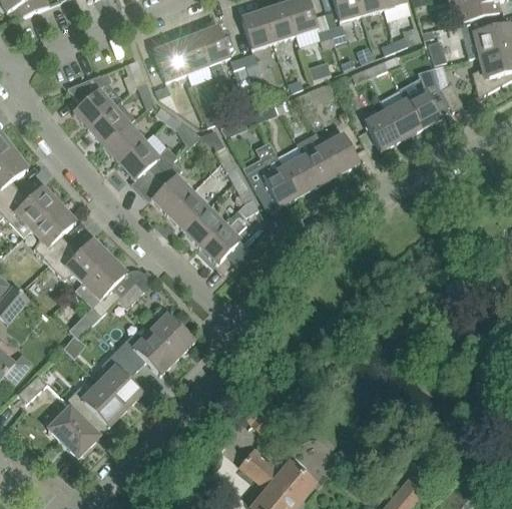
[(1,0),(7,13),(18,7),(23,17),(50,6),(46,0),(1,0)]
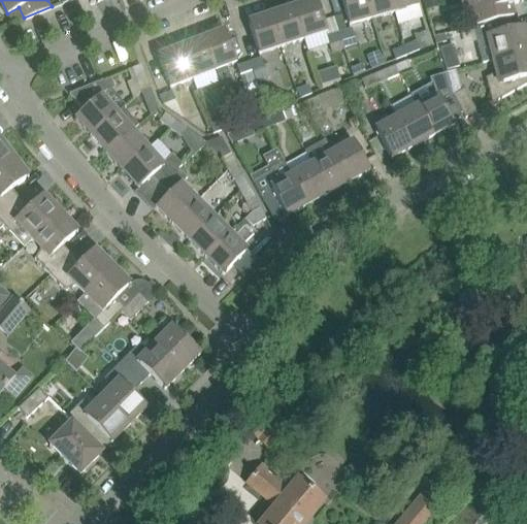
[(305,0),(294,4),(304,36),(328,29),(318,0),(305,0)]
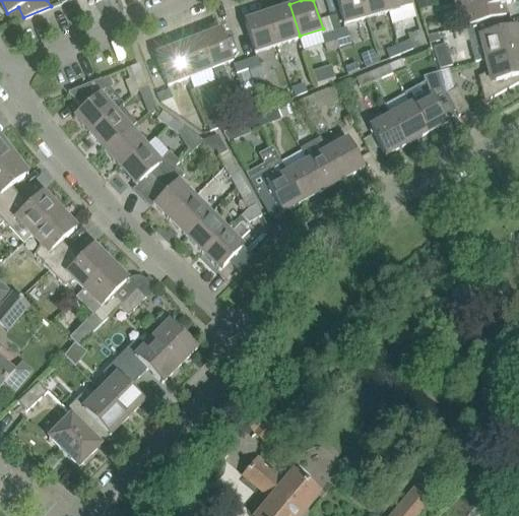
[(367,15),(363,0),(337,0),(344,21),(367,15)]
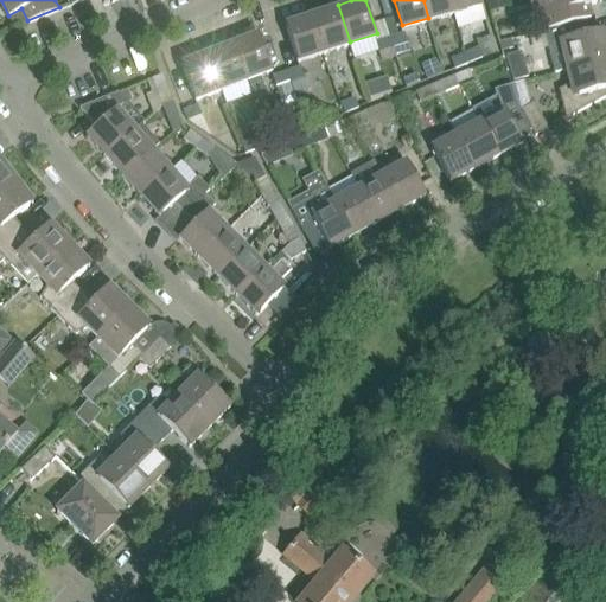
[(423,0),(428,18),(455,11),(452,0),(423,0)]
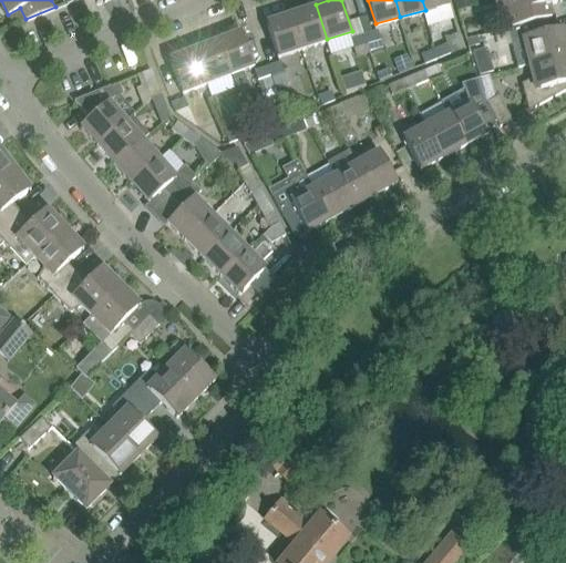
[(422,0),(425,10),(450,2),(449,0),(422,0)]
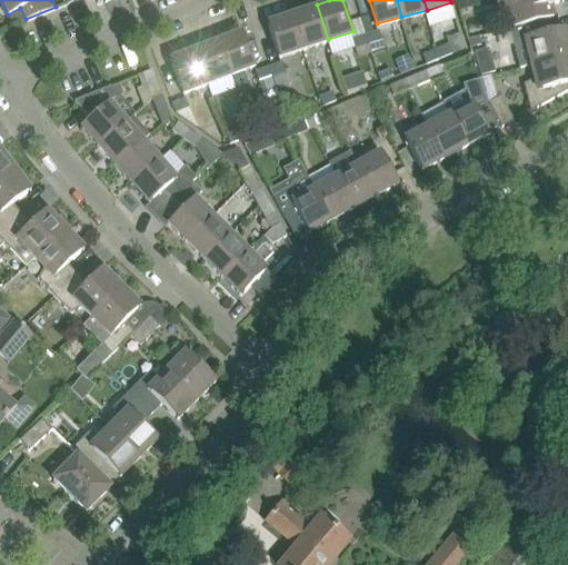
[(505,3),(510,25),(541,18),(538,5),(555,0),(504,0),(505,3)]
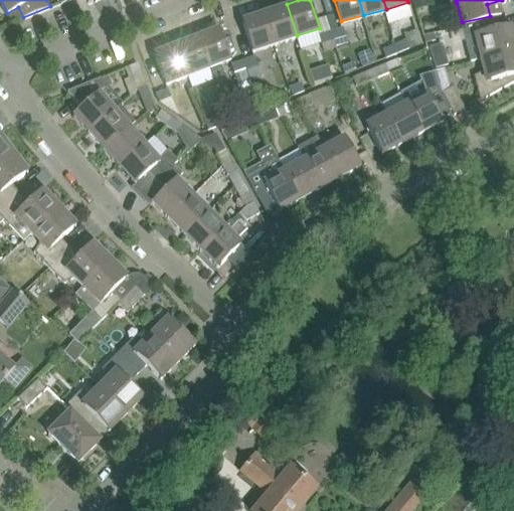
[(287,4),(265,11),(275,42),(297,35),(287,4)]
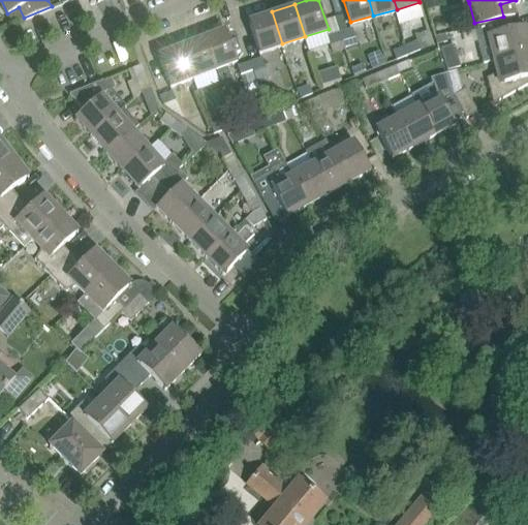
[(282,43),(272,11),(249,19),(259,51),(282,43)]
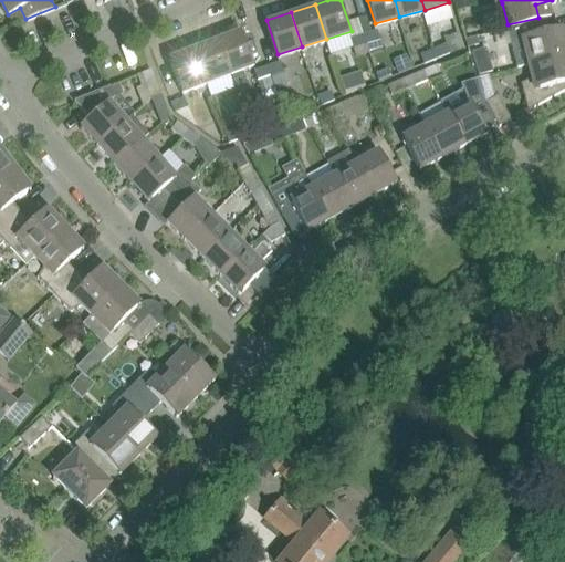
[(529,61),(564,51),(564,31),(563,24),(542,30),(539,18),(508,24),(518,63),(529,61)]
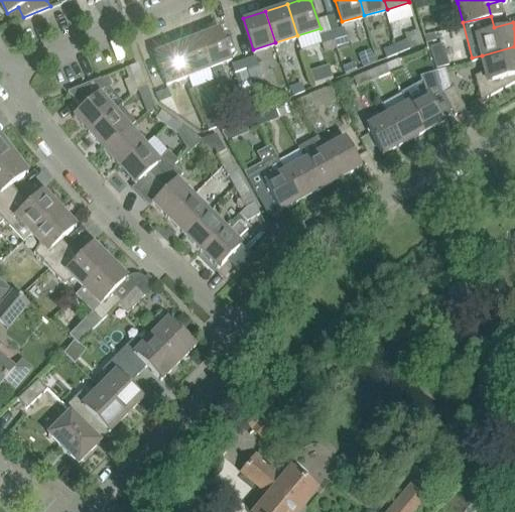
[(336,36),(347,32),(345,24),(333,28),(336,36)]
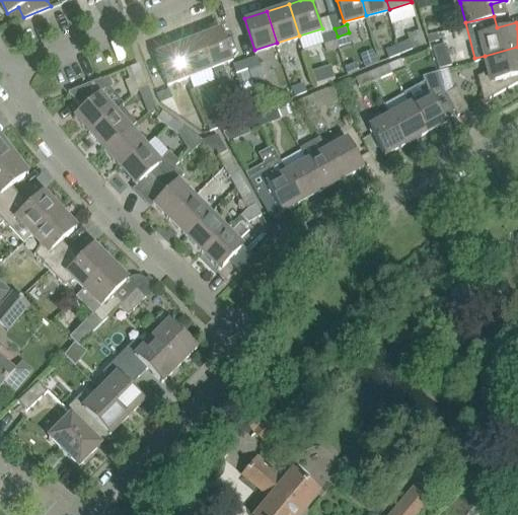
[(221,26),(200,35),(211,66),(233,58),(221,26)]
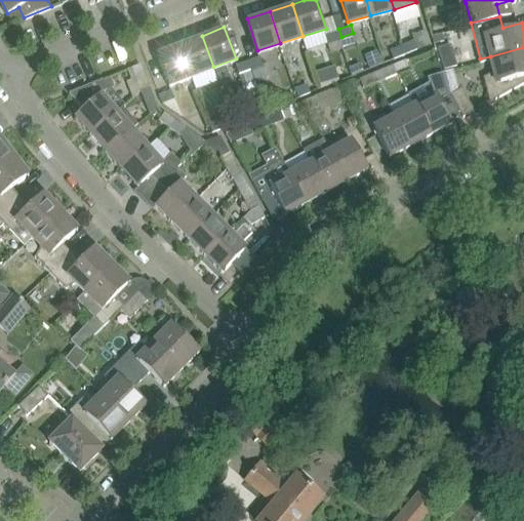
[(327,32),(329,40),(341,37),(338,29),(327,32)]
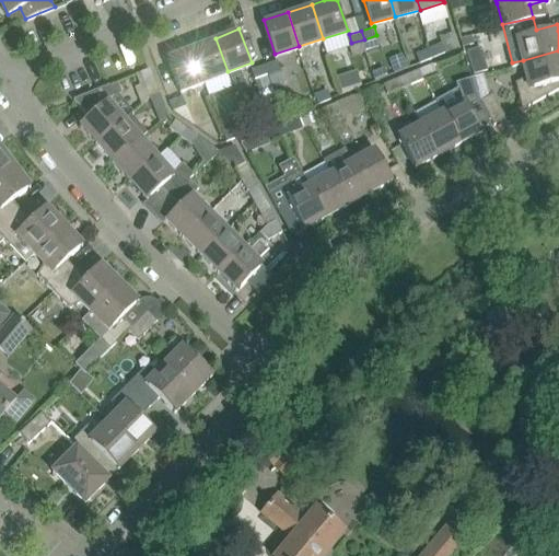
[(216,38),(191,47),(205,81),(228,71),(216,38)]
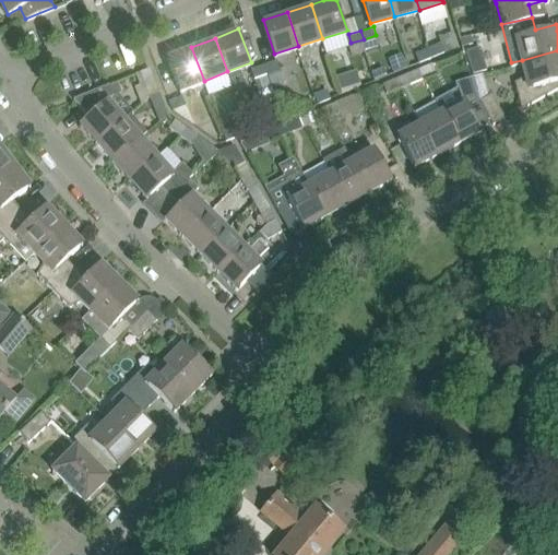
[(432,55),(444,49),(441,40),(428,46),(432,55)]
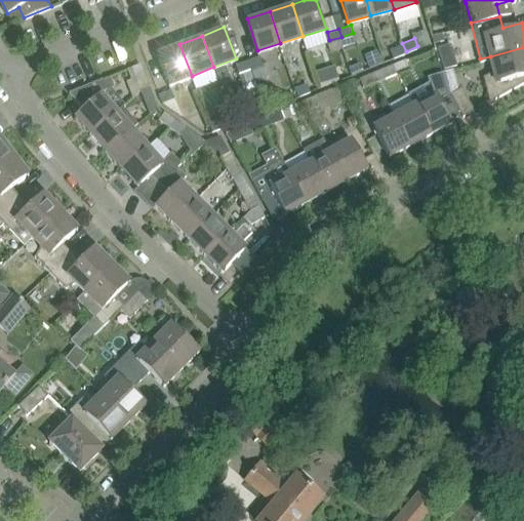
[(457,62),(450,40),(438,44),(445,66),(457,62)]
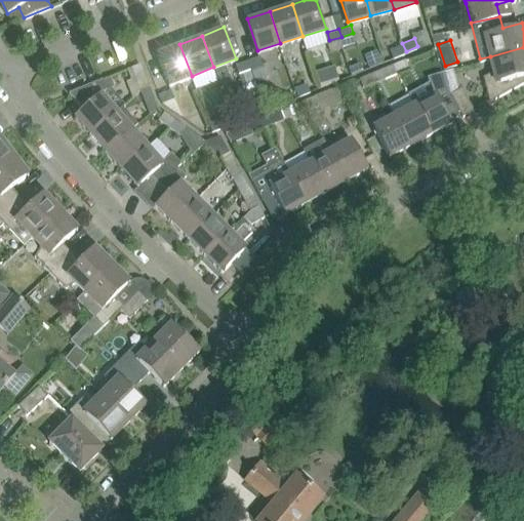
[(406,51),(402,43),(391,47),(394,56),(406,51)]
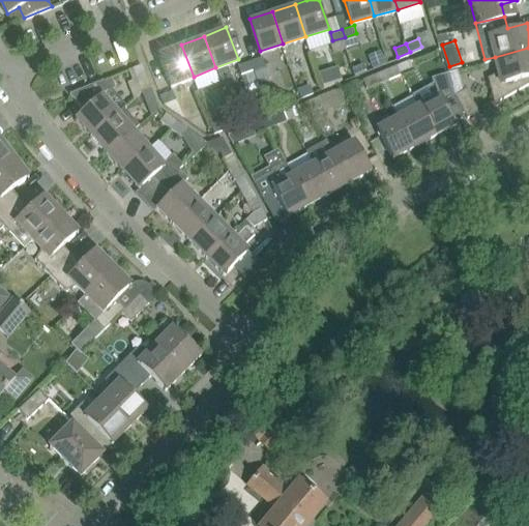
[(194,77),(181,45),(158,53),(171,85),(194,77)]
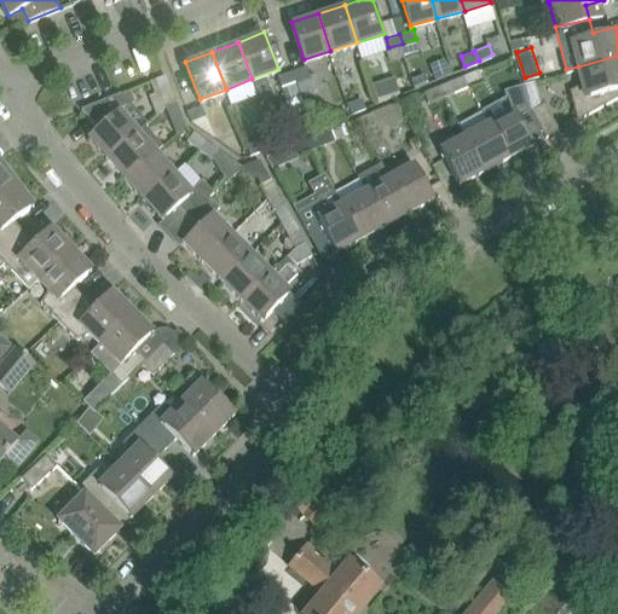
[(445,56),(432,61),(437,74),(450,68),(445,56)]
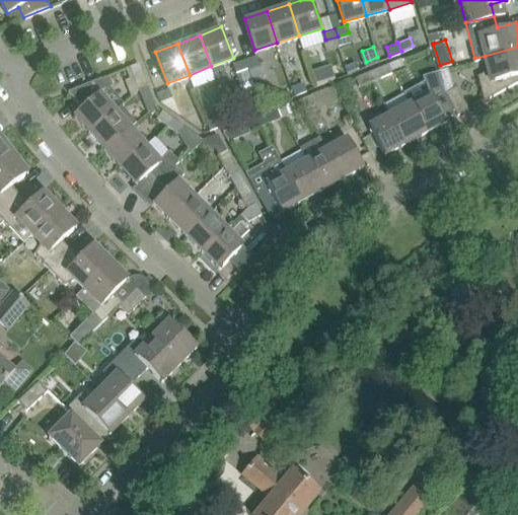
[(517,47),(485,56),(488,68),(479,73),(477,74),(485,98),(517,80),(517,79),(516,79),(515,74),(517,73),(517,47)]
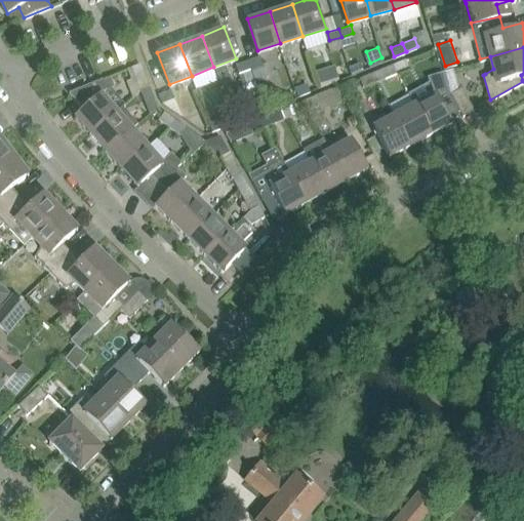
[(251,67),(264,62),(262,53),(248,58),(251,67)]
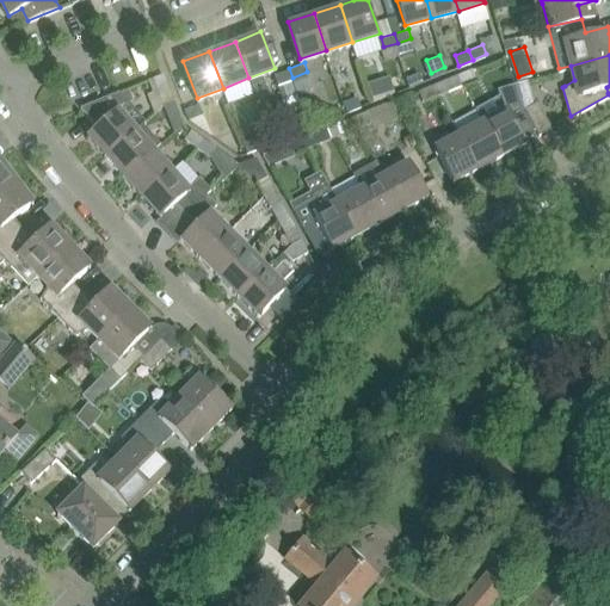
[(473,67),(460,73),(463,82),(478,76),(473,67)]
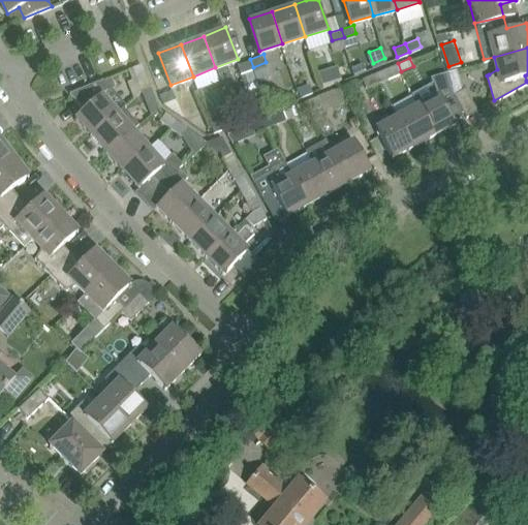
[(238,63),(241,71),(246,85),(256,81),(251,67),(253,67),(250,59),(238,63)]
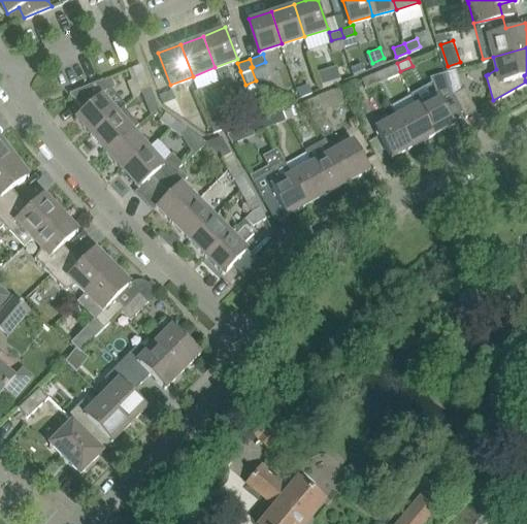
[(133,65),(142,89),(151,85),(141,62),(133,65)]
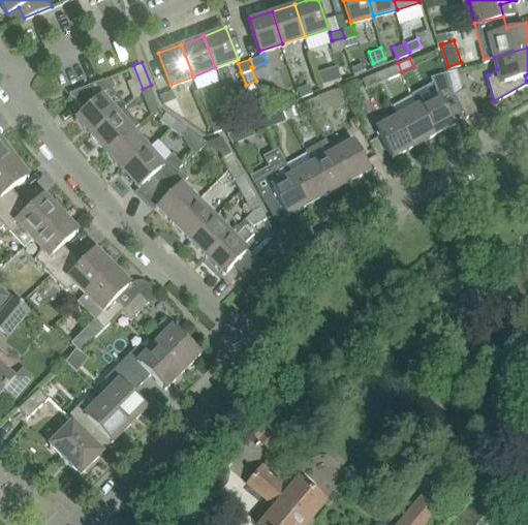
[(401,71),(398,63),(385,68),(389,76),(401,71)]
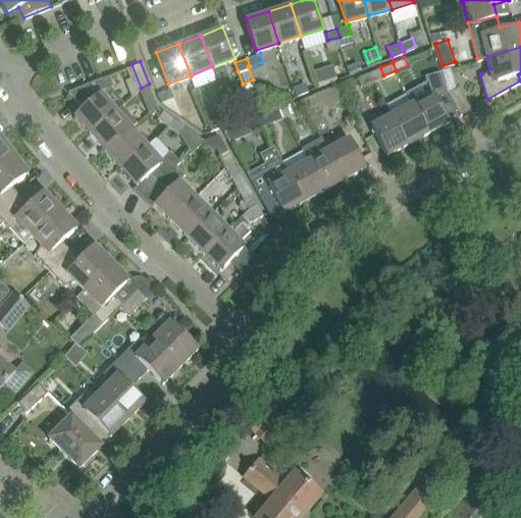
[(447,114),(458,108),(448,92),(443,80),(439,68),(425,73),(427,82),(432,91),(413,102),(429,132),(450,119),(447,114)]
